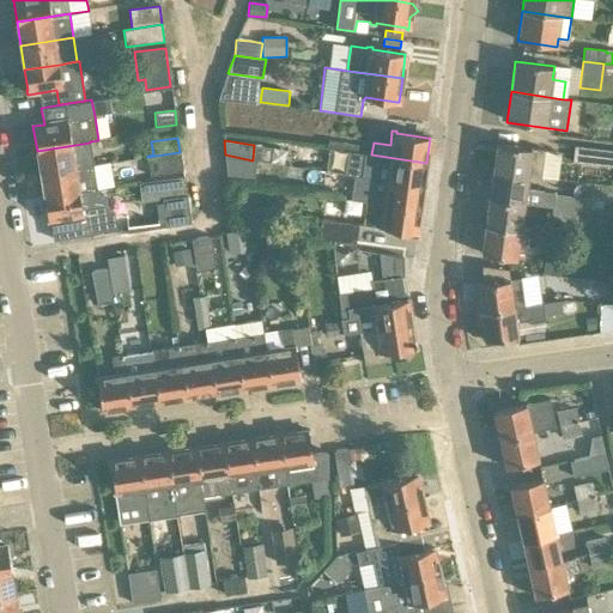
[(326,149),(346,152),(357,153),(358,145),(327,140),(326,149)]
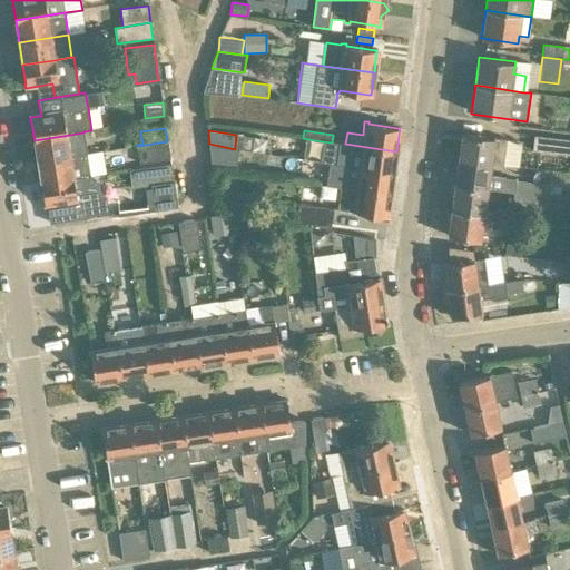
[(38,163),(88,155),(84,133),(35,140),(38,163)]
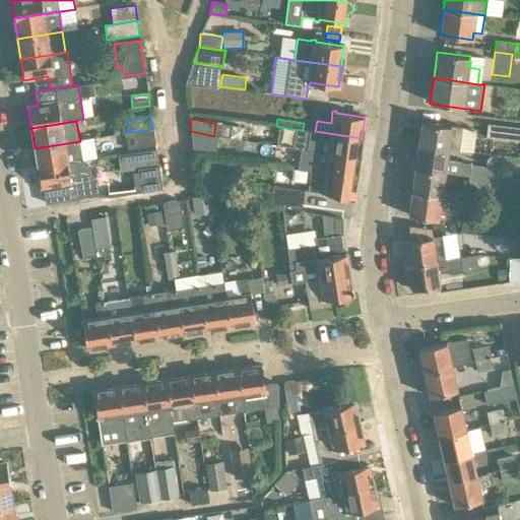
[(224,124),(215,123),(214,136),(217,136),(222,137),(224,124)]
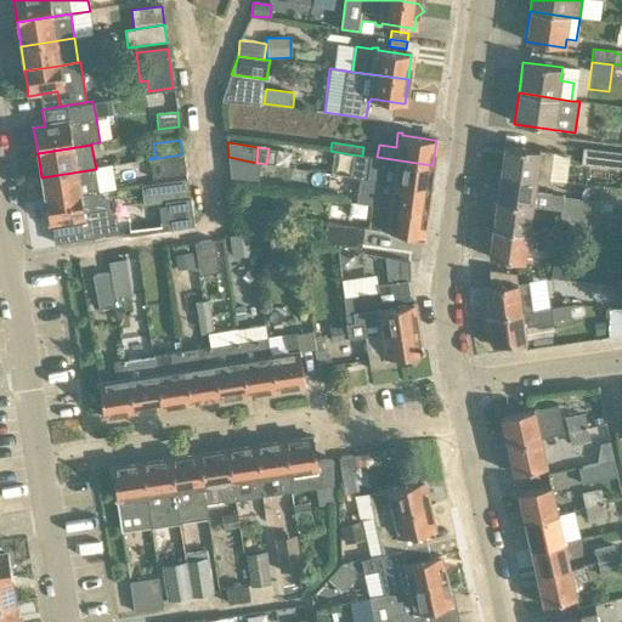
[(292,150),(270,147),(267,163),(290,165),(292,150)]
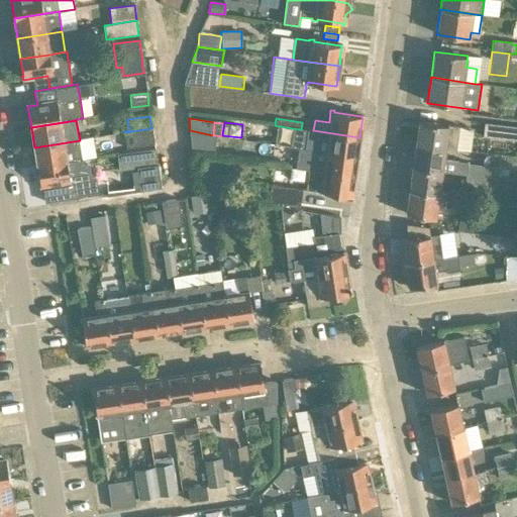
[(415,145),(445,149),(445,148),(471,151),(473,132),(459,127),(418,122),(415,145)]
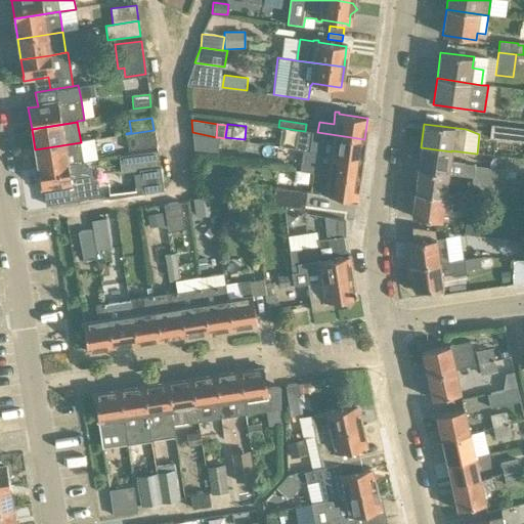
[(523,129),(490,125),(489,138),(523,142),(523,129)]
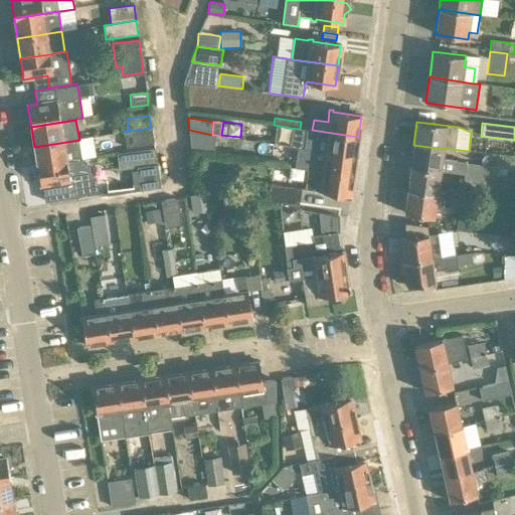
[(151,128),(124,132),(126,148),(154,144),(151,128)]
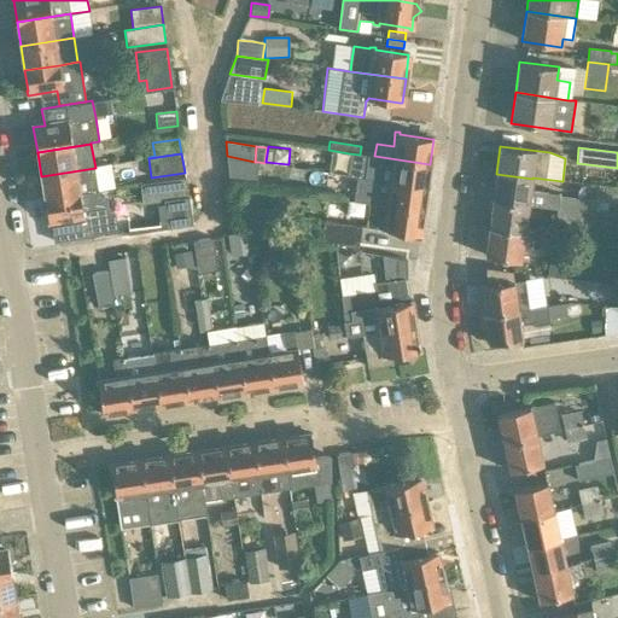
[(374,156),(360,155),(349,153),(345,174),(372,178),(389,180),(427,186),(430,164),(374,156)]
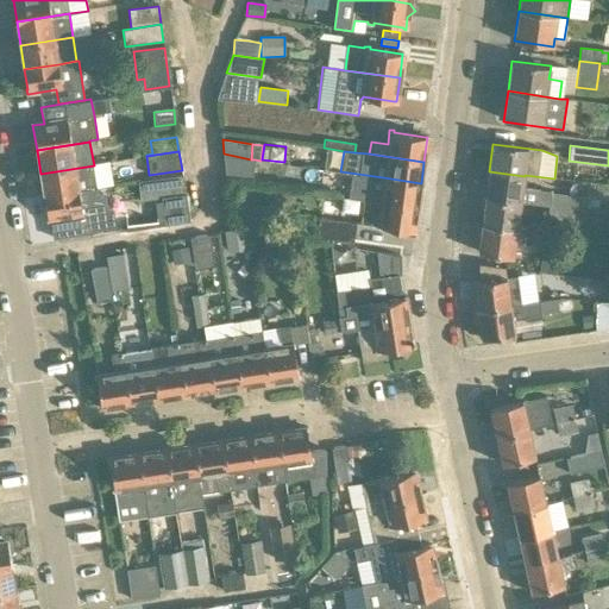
[(252,181),(255,159),(225,156),(226,179),(252,181)]
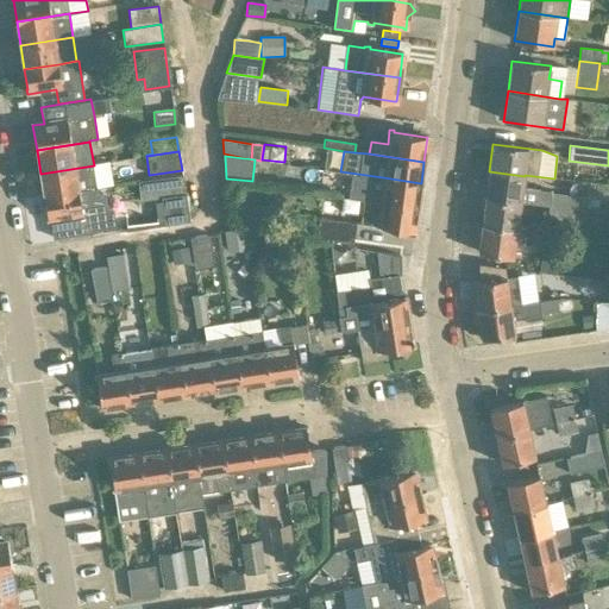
[(44,198),(98,189),(94,165),(41,174),(44,198)]
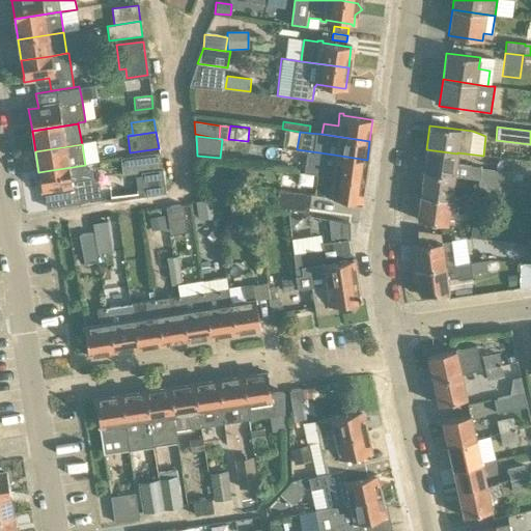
[(455,165),(457,154),(426,149),(423,172),(454,176),(478,179),(501,183),(511,185),(512,172),(455,165)]
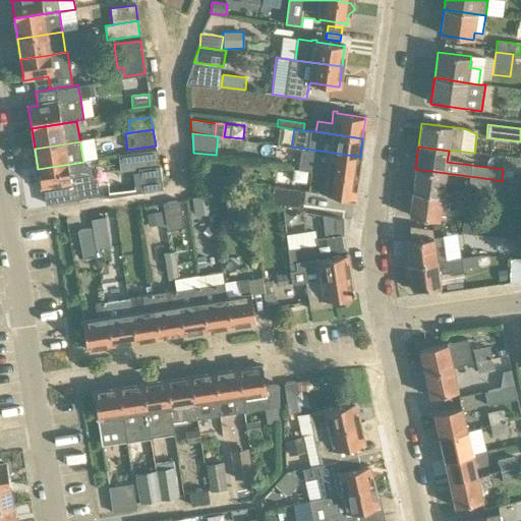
[(163,189),(156,150),(118,156),(121,172),(137,170),(141,192),(163,189)]
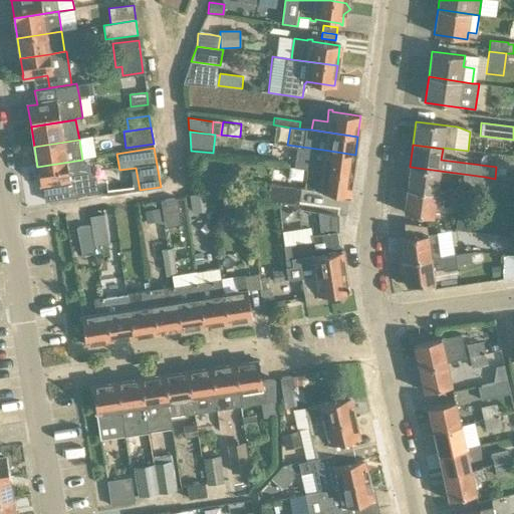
[(352,176),(355,155),(323,150),(309,148),(306,168),(352,176)]
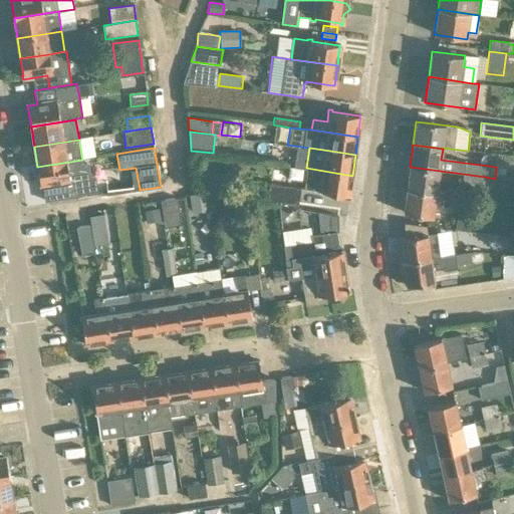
[(82,160),(37,167),(40,188),(44,187),(46,200),(97,192),(94,176),(90,177),(88,163),(82,164),(82,160)]
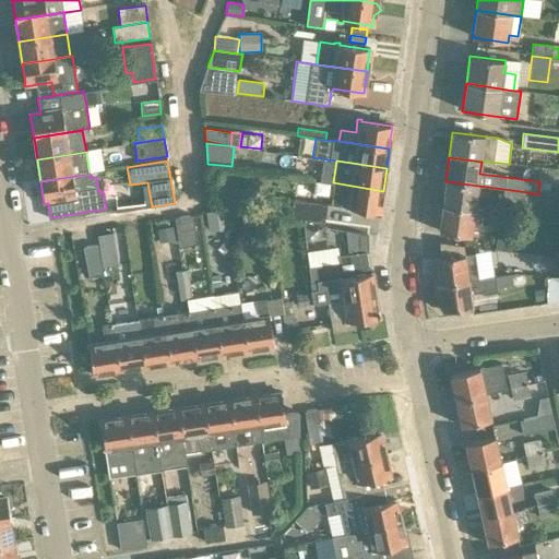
[(475,212),(478,186),(445,181),(442,207),(475,212)]
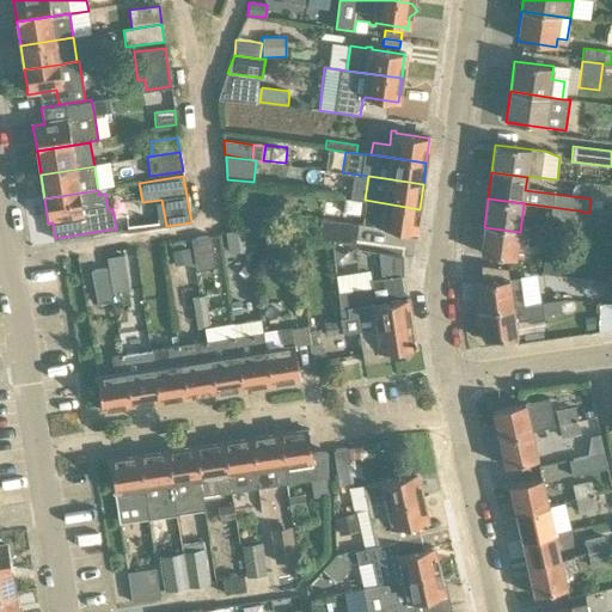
[(416,232),(420,209),(365,200),(361,225),(378,227),(378,228),(383,230),(414,232),(414,231),(416,232)]
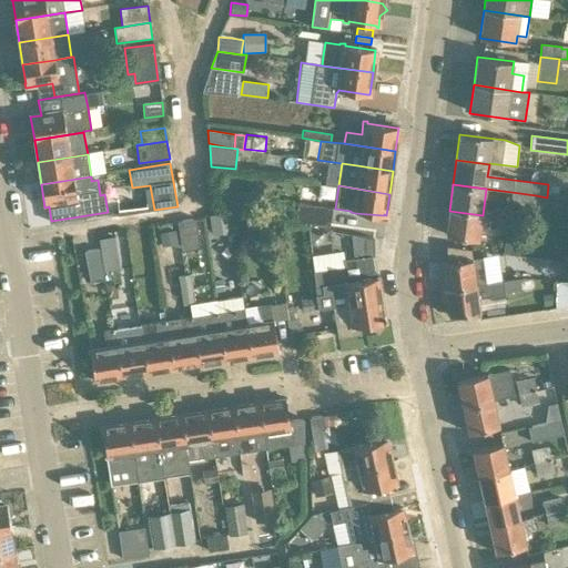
[(535,204),(536,195),(511,192),(509,205),(530,209),(531,204),(535,204)]
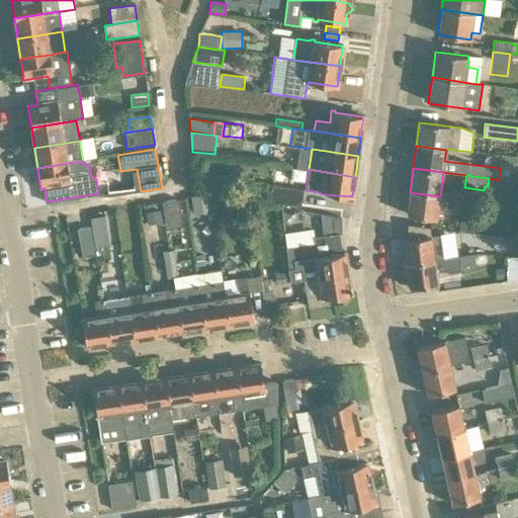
[(280,203),(294,205),(300,206),(300,205),(303,190),(271,185),(268,201),(280,203)]
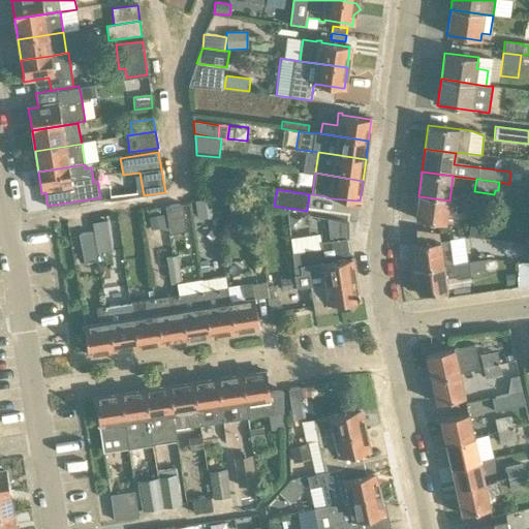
[(445,224),(449,200),(418,196),(415,220),(445,224)]
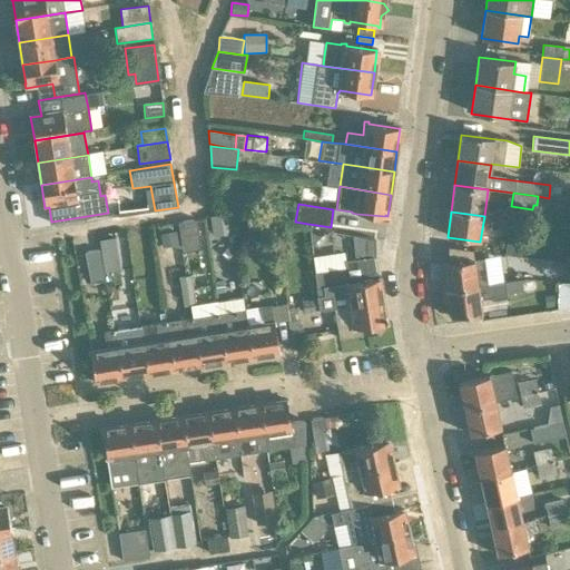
[(229,213),(209,216),(213,237),(233,234),(229,213)]
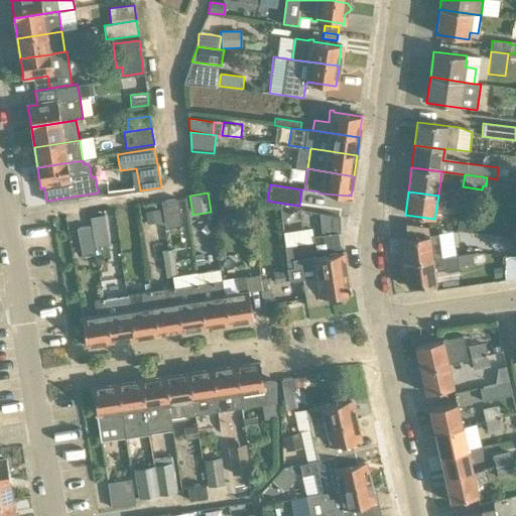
[(242,219),(245,202),(232,199),(229,217),(242,219)]
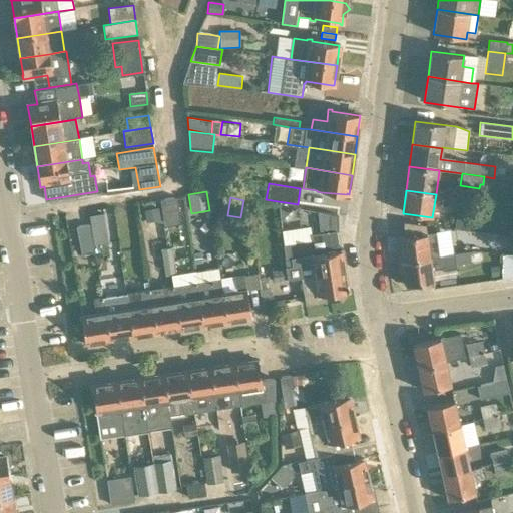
[(164,227),(181,225),(177,198),(160,200),(164,227)]
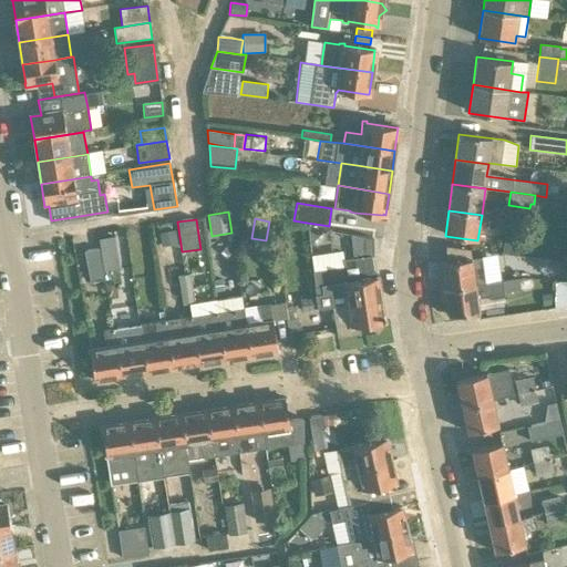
[(307,224),(310,244),(311,244),(321,233),(322,228),(307,224)]
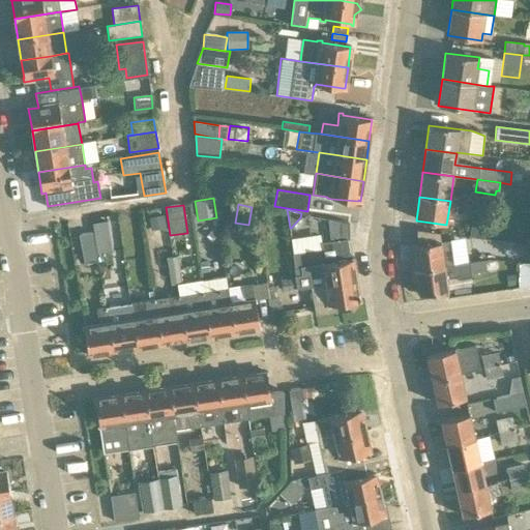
[(167,228),(165,215),(149,217),(151,230),(167,228)]
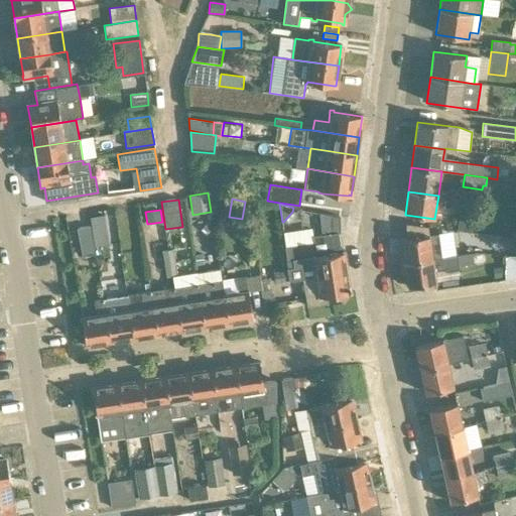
[(319,214),(321,235),(339,233),(340,232),(340,218),(319,214)]
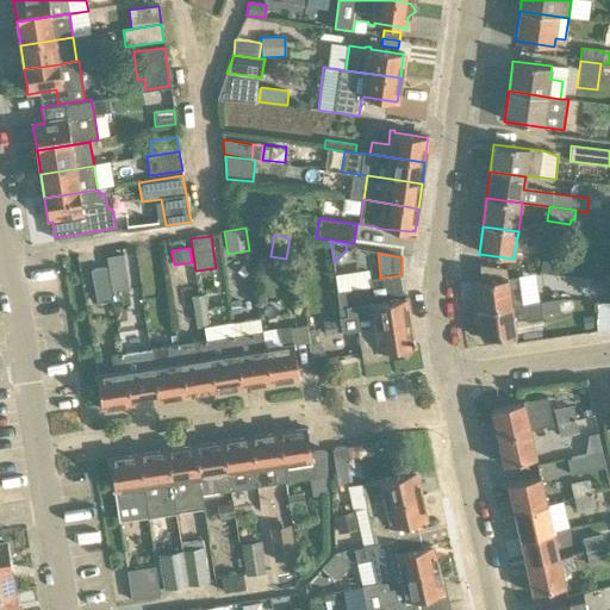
[(112,281),(132,278),(129,256),(109,260),(112,281)]
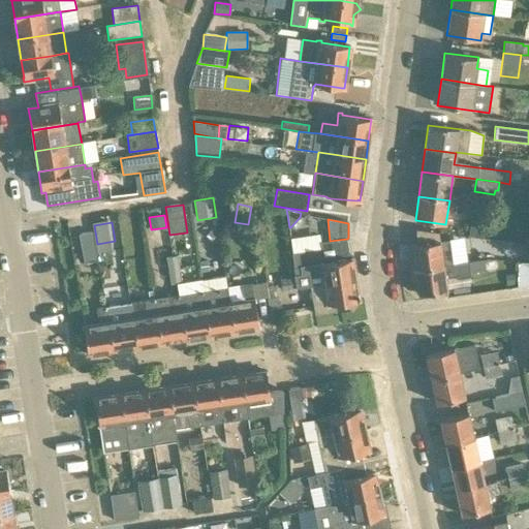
[(487,239),(489,228),(470,225),(469,237),(487,239)]
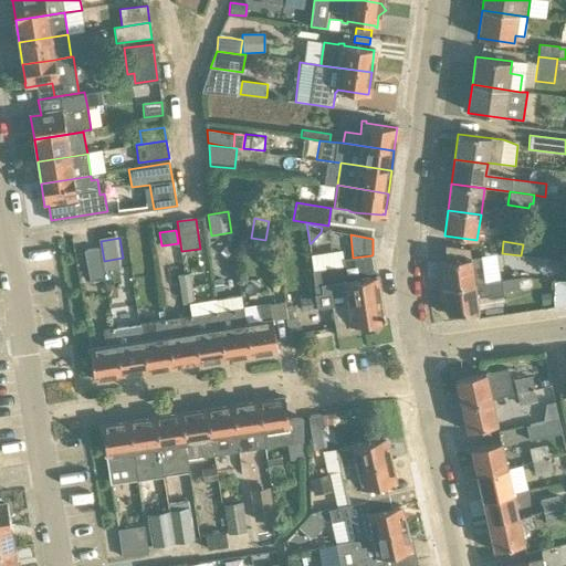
[(90,283),(105,281),(100,249),(84,251),(90,283)]
